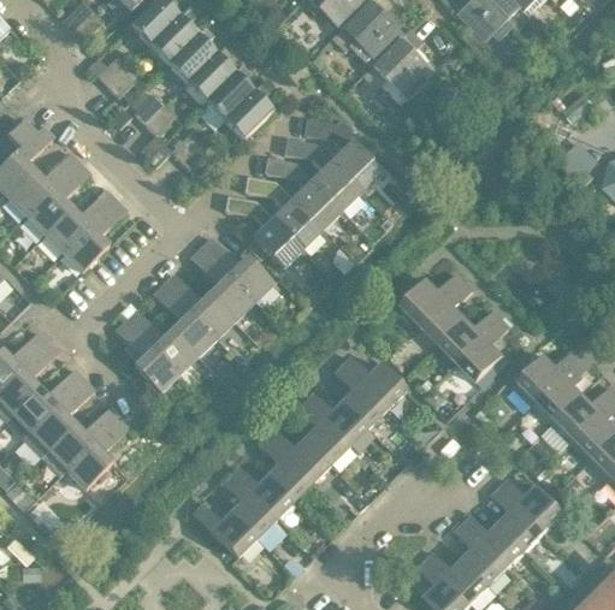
[(71,29),(92,10),(82,0),(80,0),(60,19),(71,29)]
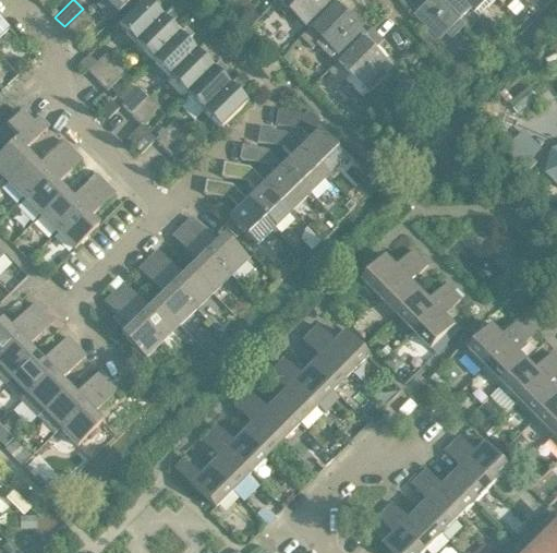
[(107,0),(117,10),(126,0),(107,0)]
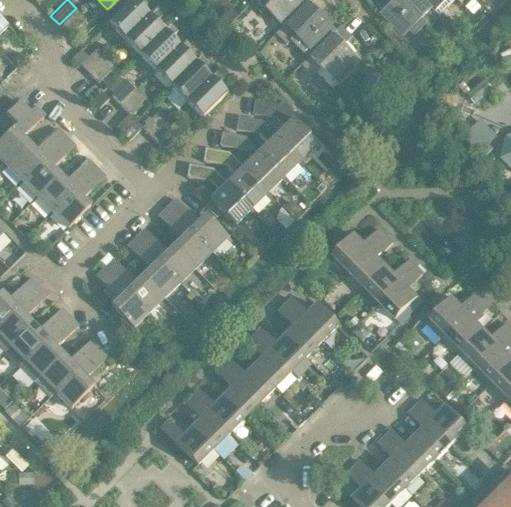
[(123,37),(147,13),(138,4),(143,0),(128,0),(107,21),(123,37)]
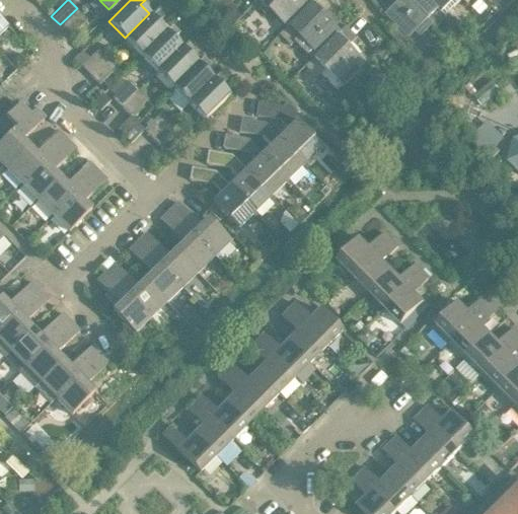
[(209,0),(219,10),(229,0),(209,0)]
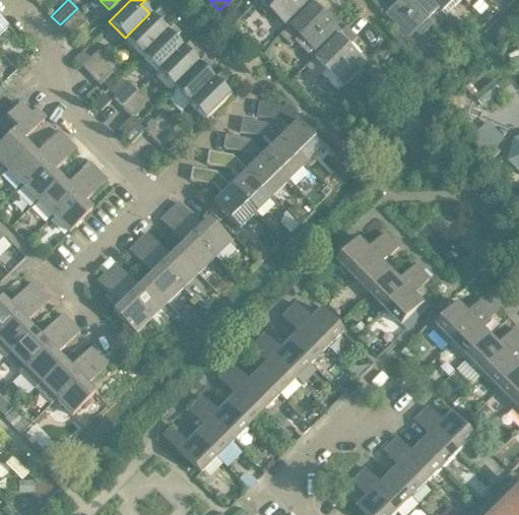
[(264,10),(268,6),(285,24),(311,0),(254,0),(264,10)]
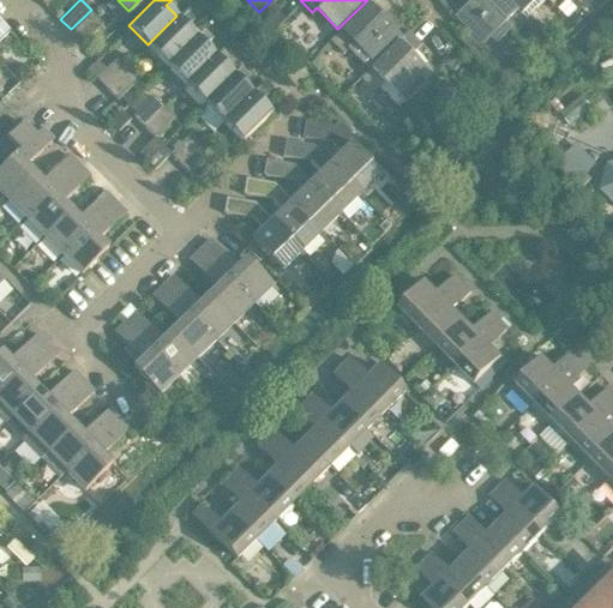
[(367,68),(402,34),(380,13),(390,4),(386,0),(367,0),(337,29),(329,37),(343,50),(347,47),(367,68)]
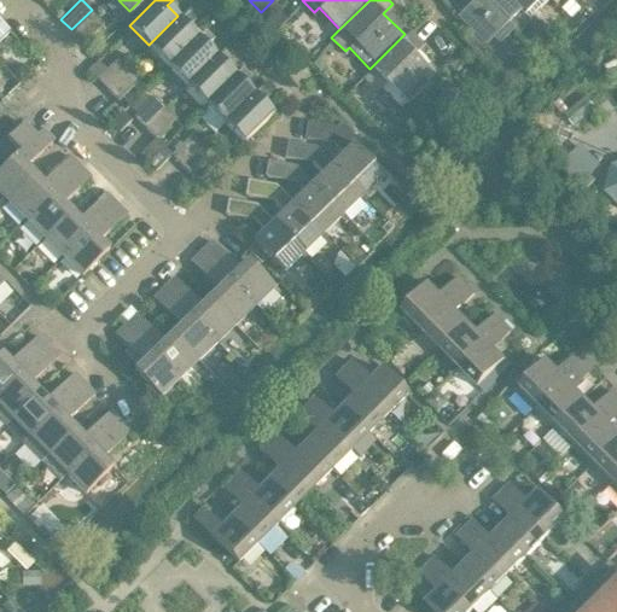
[(484,42),(493,35),(498,40),(512,25),(516,30),(529,18),(523,11),(511,0),(470,0),(457,15),(457,16),(484,42)]
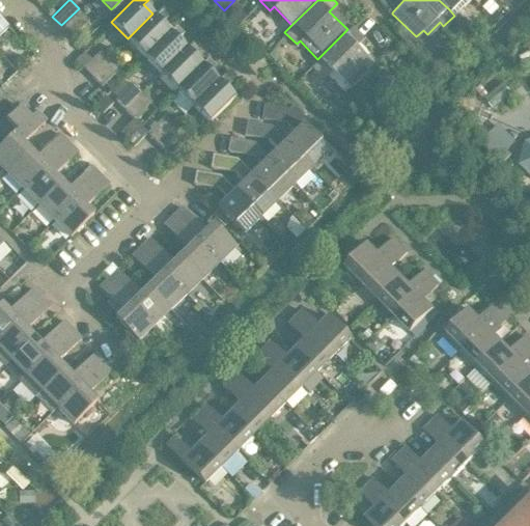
[(439,0),(449,9),(457,0),(475,0),(439,0)]
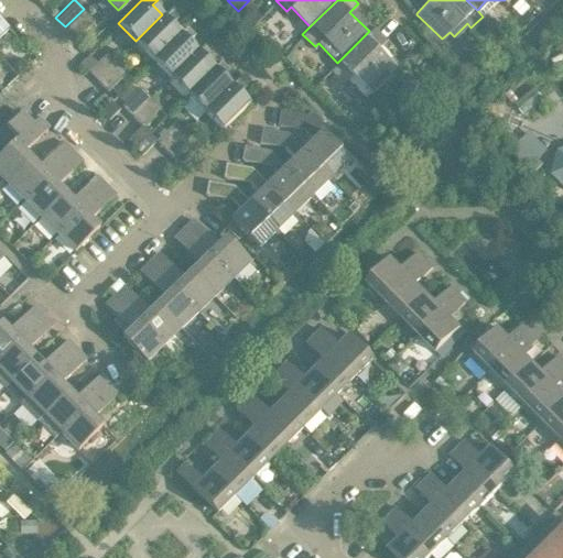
[(153,58),(180,32),(170,22),(177,15),(170,8),(162,14),(136,41),(153,58)]
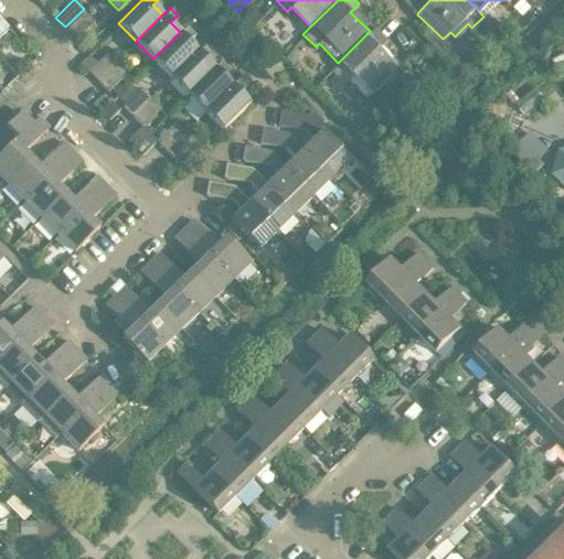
[(84,9),(65,27),(75,38),(94,19),(84,9)]
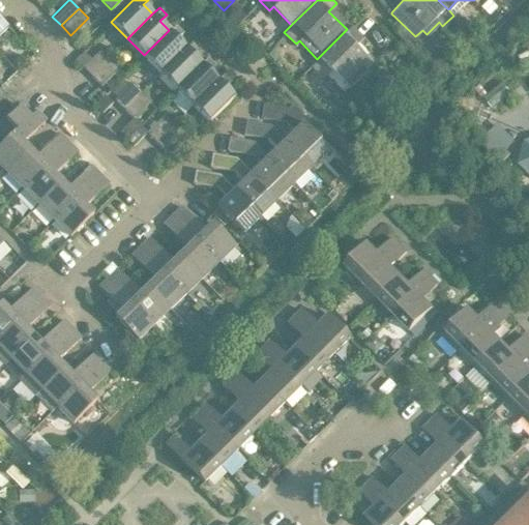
[(159,70),(184,46),(176,37),(182,30),(176,24),(169,30),(144,55),(159,70)]
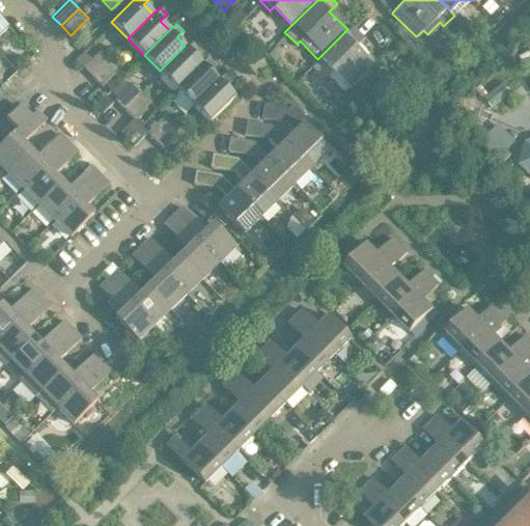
[(350,86),(366,71),(373,62),(355,44),(364,35),(353,24),(347,29),(317,59),(311,65),(323,77),(331,67),(350,86)]
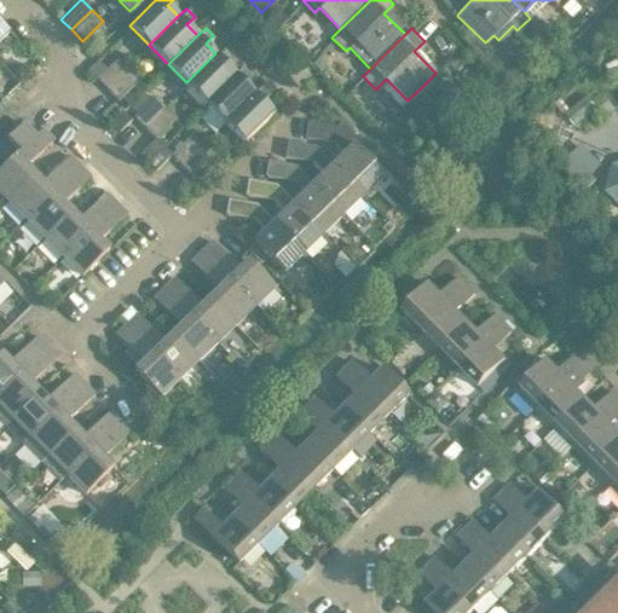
[(204,102),(235,73),(224,63),(232,55),(224,46),(215,53),(186,82),(204,102)]
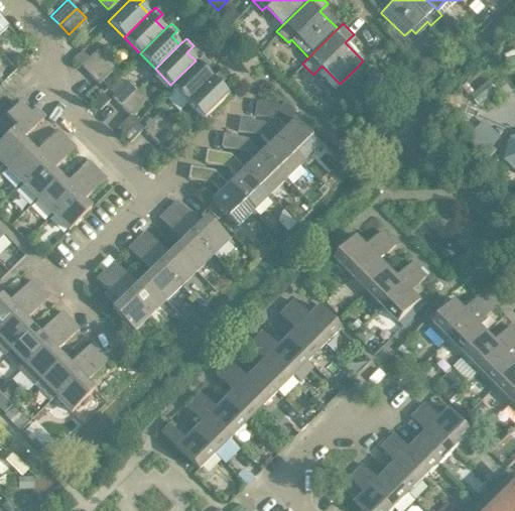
[(89,73),(106,55),(96,46),(80,62),(89,73)]
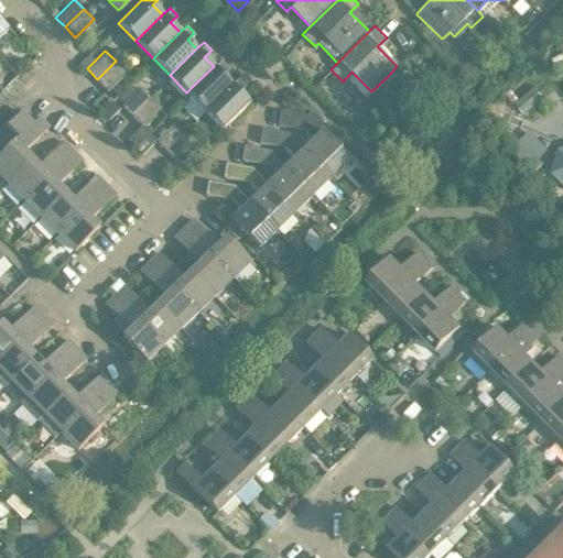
[(230,84),(222,75),(222,74),(228,67),(220,59),(214,66),(186,93),(204,110),(230,84)]
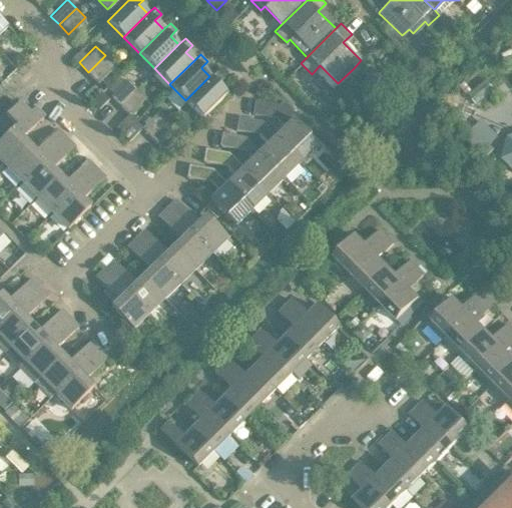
[(97,80),(109,68),(113,64),(105,55),(88,72),(97,80)]
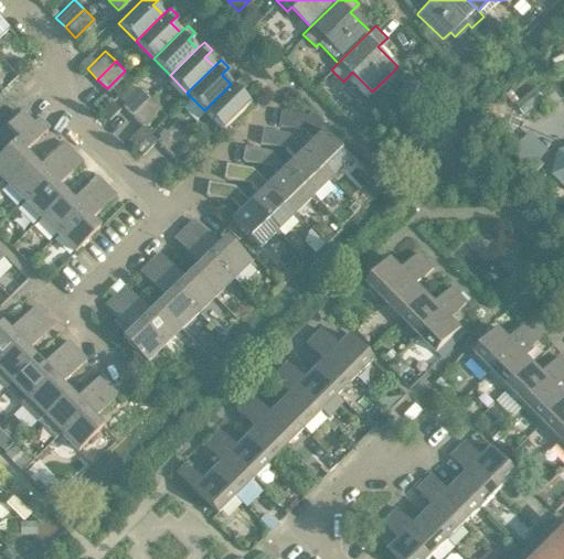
[(238,76),(231,84),(204,110),(222,128),(248,101),(238,90),(245,84),(238,76)]
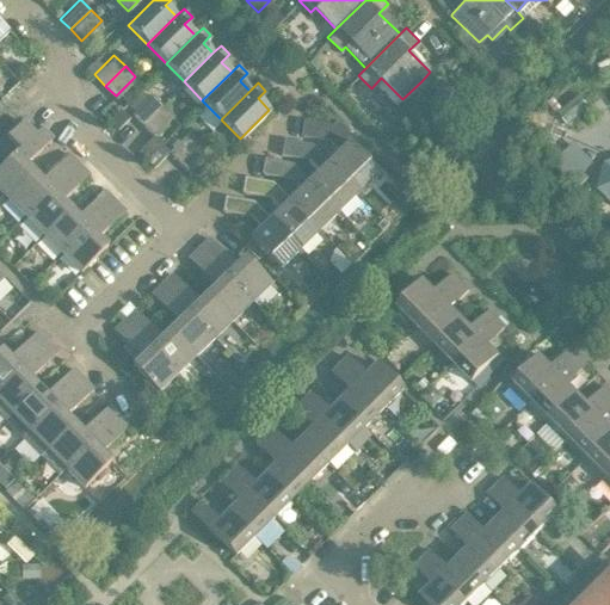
[(142,123),(161,104),(151,93),(131,112),(142,123)]
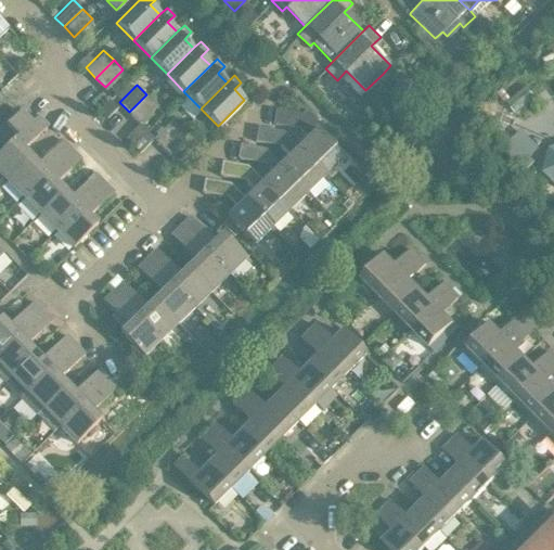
[(139,119),(140,120),(156,104),(146,94),(129,112),(138,120),(139,119)]
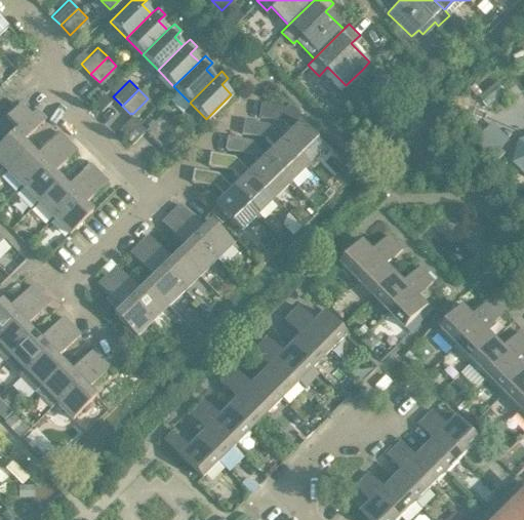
[(282,136),(308,163),(323,148),(325,151),(328,149),(310,130),(314,126),(300,113),(297,110),(288,101),(285,105),(260,101),(259,102),(257,115),(281,119),(290,128),(282,136)]
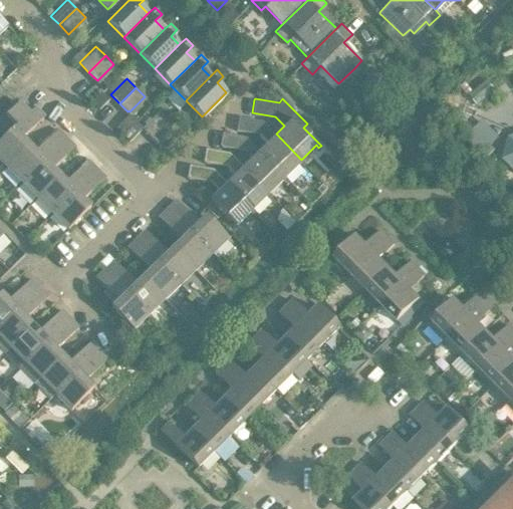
[(15,123),(29,109),(19,99),(5,112),(15,123)]
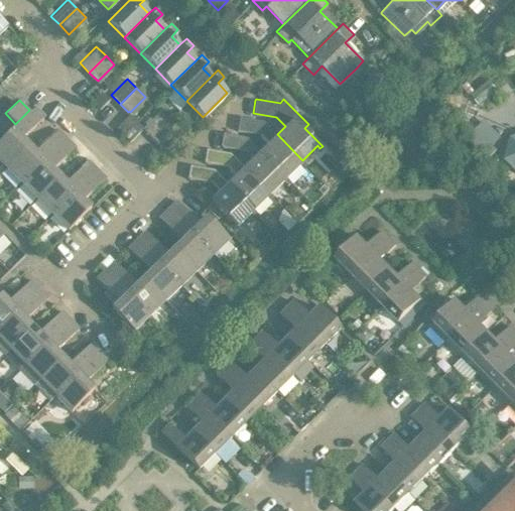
[(0,159),(5,165),(28,143),(20,136),(43,113),(35,105),(29,110),(15,124),(0,138),(0,159)]
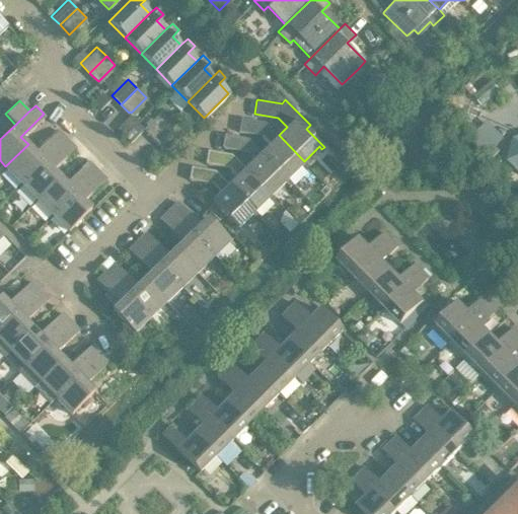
[(152,136),(168,120),(159,111),(143,127),(152,136)]
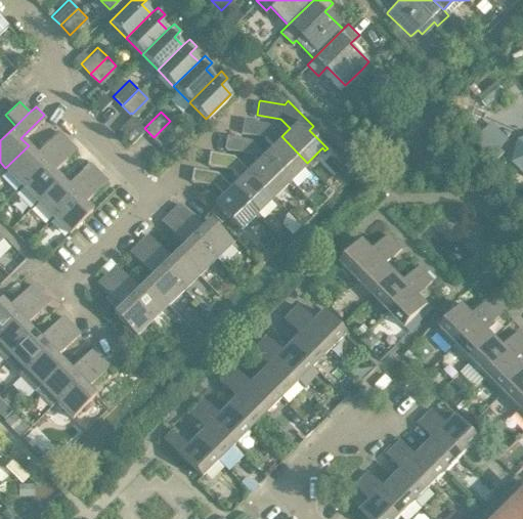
[(307,163),(281,136),(266,121),(243,117),(241,130),(264,135),(273,144),(265,153),(291,178),(305,165),(308,167),(310,165),(307,163)]
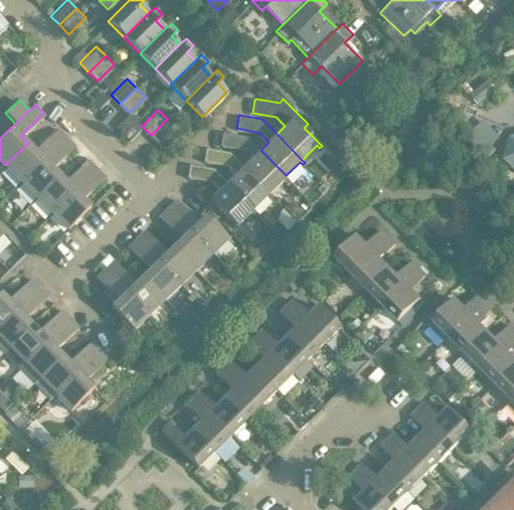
[(167,119),(151,135),(159,144),(176,127),(167,119)]
